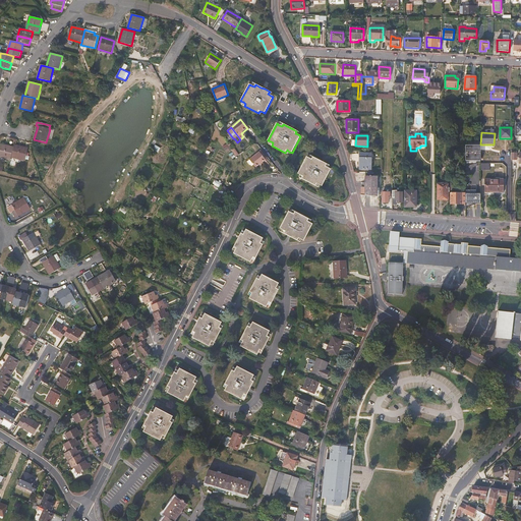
[(11,158),(13,148),(0,145),(0,157),(11,160),(11,158)]
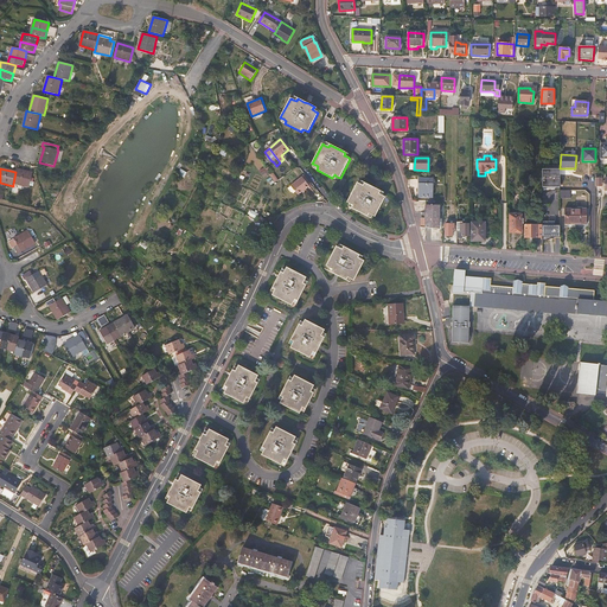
[(29,187),(32,173),(17,168),(16,172),(13,184),(29,187)]
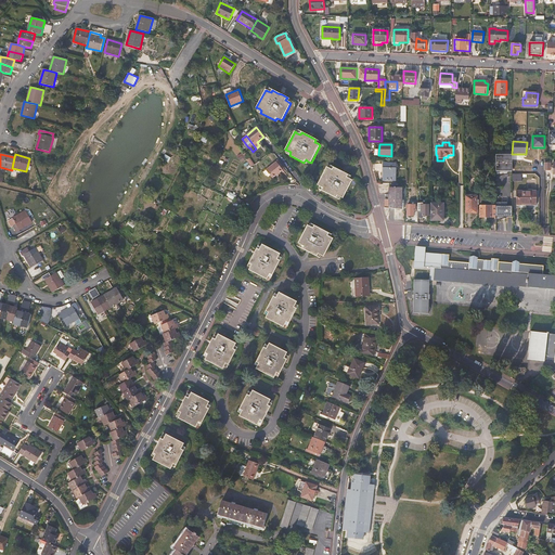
[(511,156),(495,155),(494,171),(511,172),(511,156)]
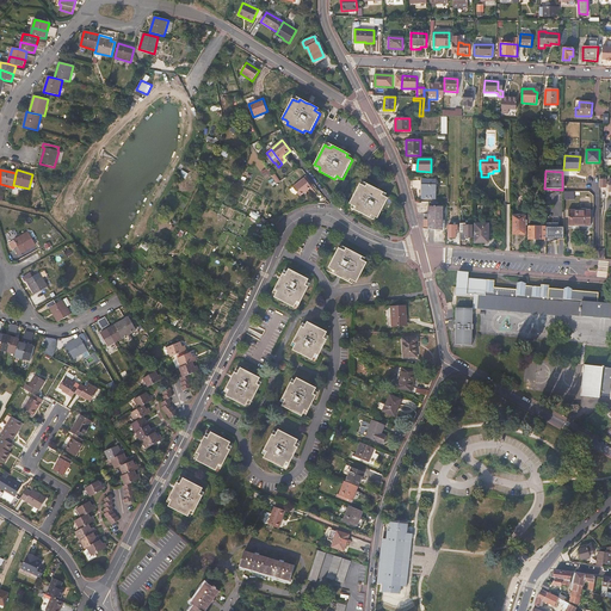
[(312,189),(303,179),(292,189),(300,197),(312,189)]
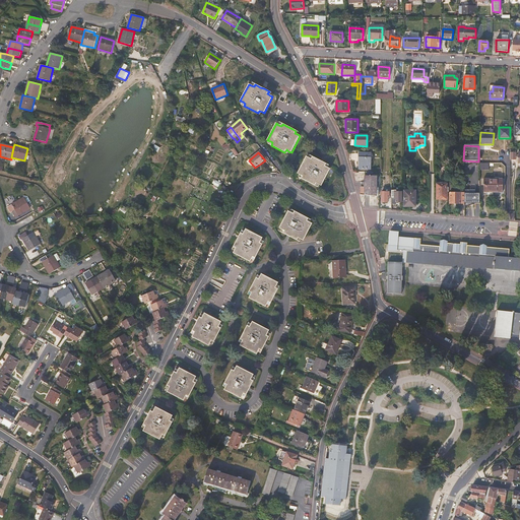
[(371,153),(360,153),(360,170),(370,170),(371,153)]
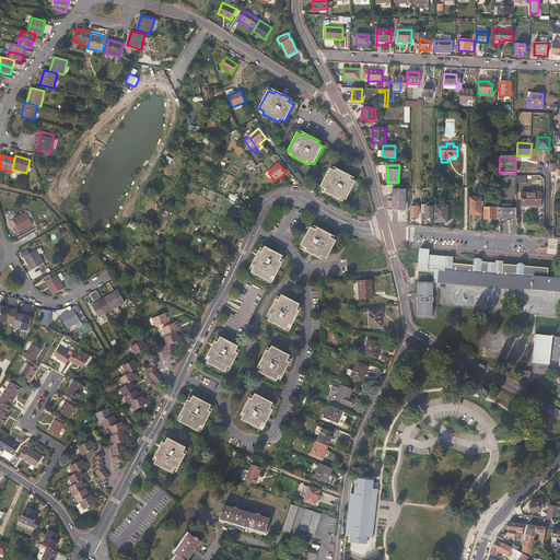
[(345,173),(337,168),(335,172),(333,170),(329,168),(321,187),(323,188),(326,189),(325,193),(339,199),(341,197),(343,198),(347,200),(356,182),(353,181),(350,179),(351,176),(348,174),(345,173)]
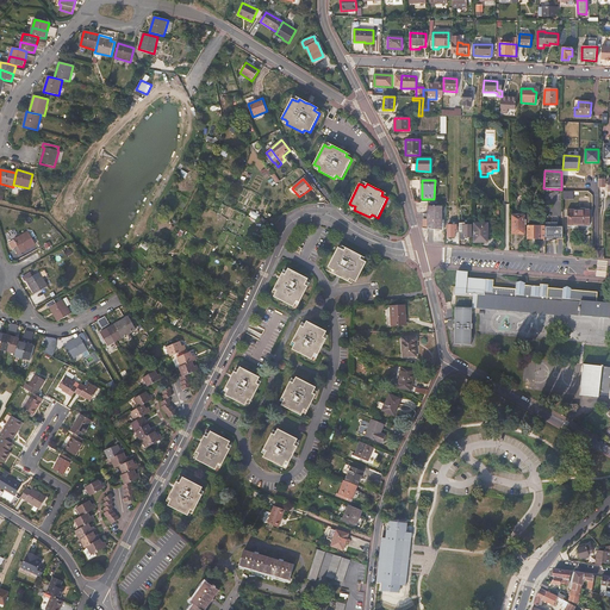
[(442,206),(428,206),(428,215),(425,215),(424,219),(428,219),(428,229),(442,229),(442,206)]
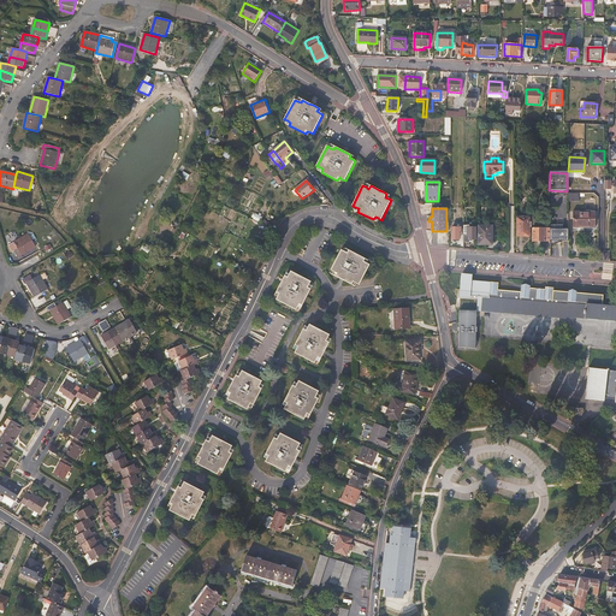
[(596,212),(573,212),(573,227),(596,227),(596,212)]
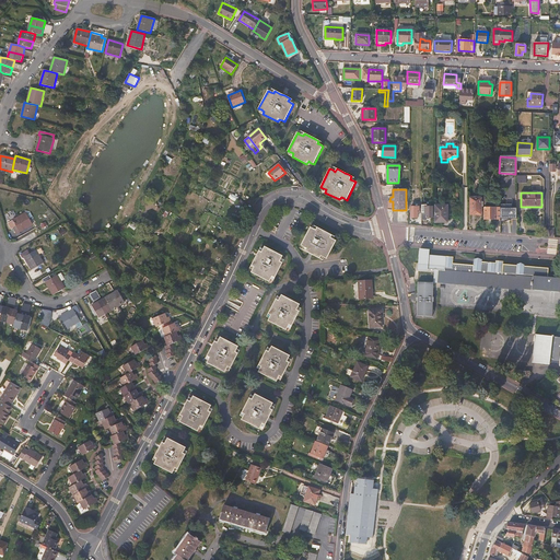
[(481,198),(470,198),(470,214),(481,214),(481,198)]
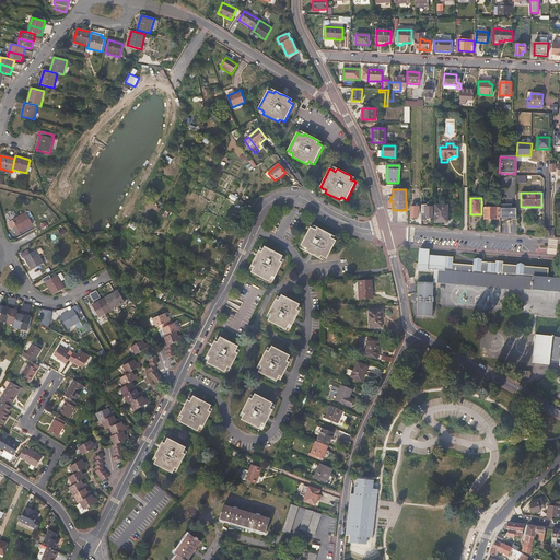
[(432,218),(432,207),(427,207),(427,206),(421,206),(421,207),(421,212),(426,212),(426,218),(432,218)]
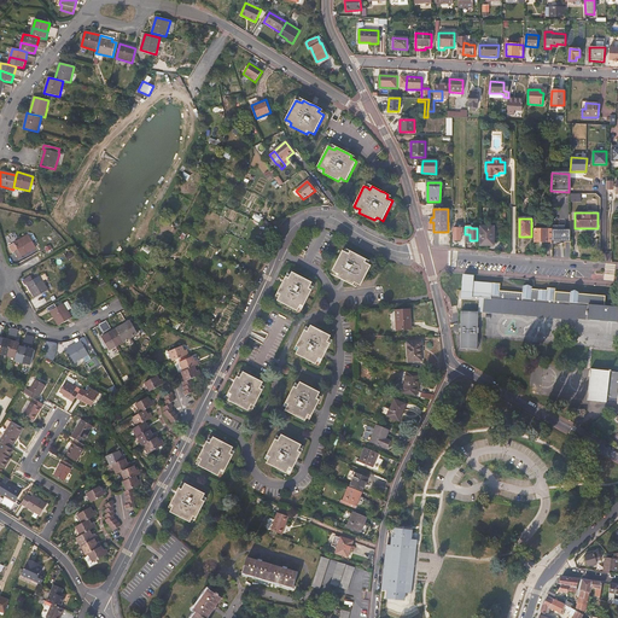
[(494,227),(481,227),(481,245),(494,245),(494,227)]
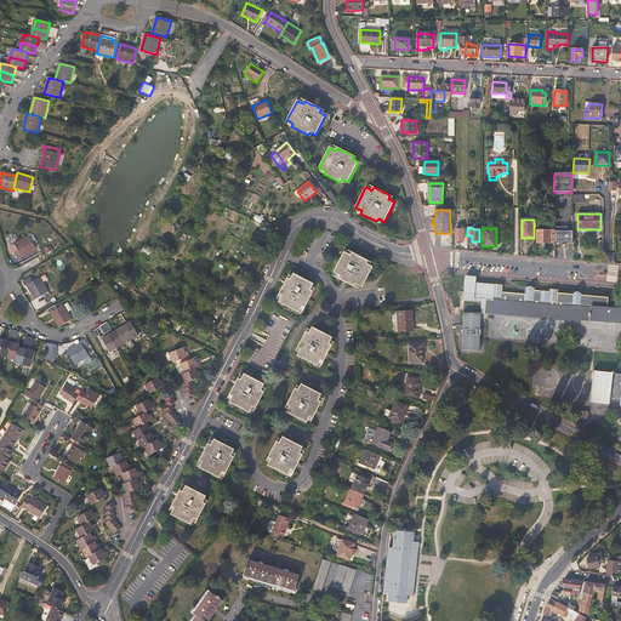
[(467,235),(467,229),(456,229),(456,241),(463,241),(463,235),(467,235)]
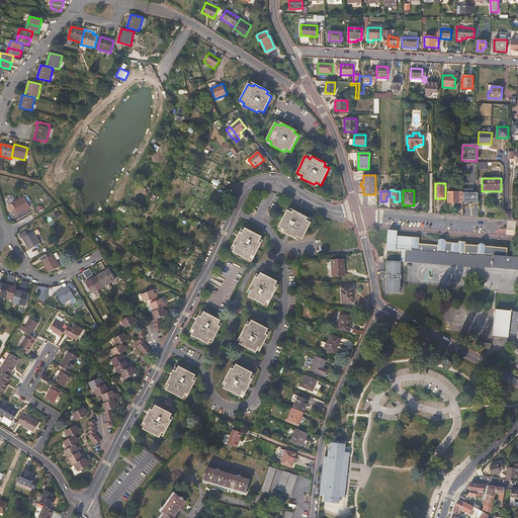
[(462,203),(462,192),(447,192),(448,203),(462,203)]
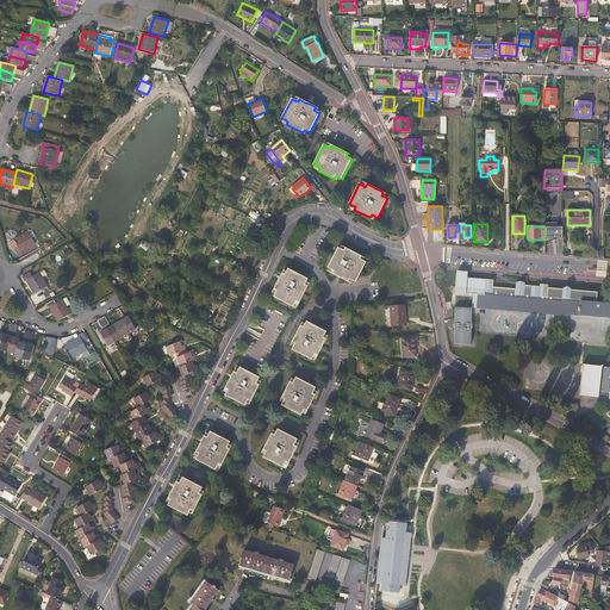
[(562,240),(562,228),(545,226),(545,240),(562,240)]
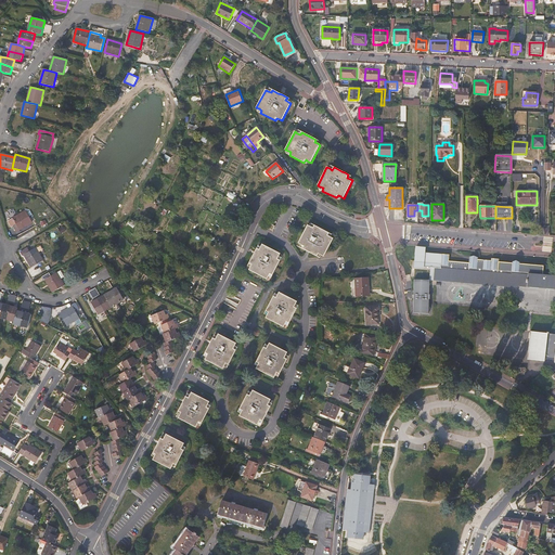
[(33,222),(26,211),(10,220),(17,233),(21,231),(20,230),(33,222)]
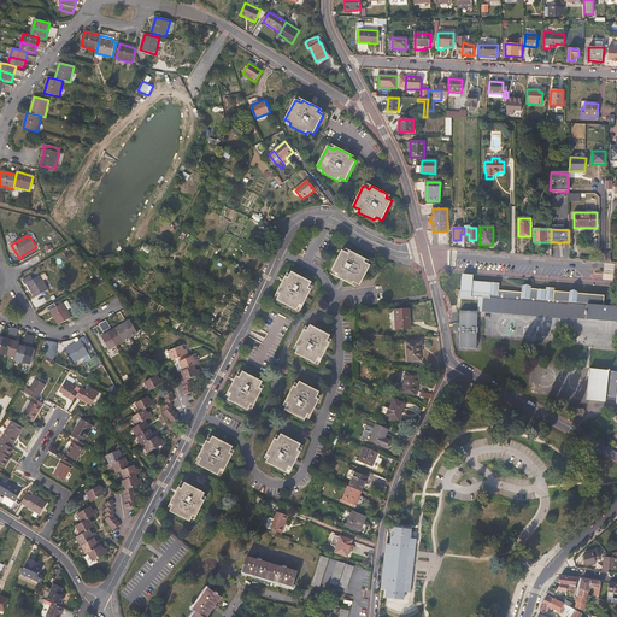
[(350,251),(348,254),(345,252),(342,251),(331,270),(335,272),(338,274),(336,276),(353,286),(354,282),(357,283),(360,286),(370,265),(368,264),(364,263),(366,259),(350,251)]
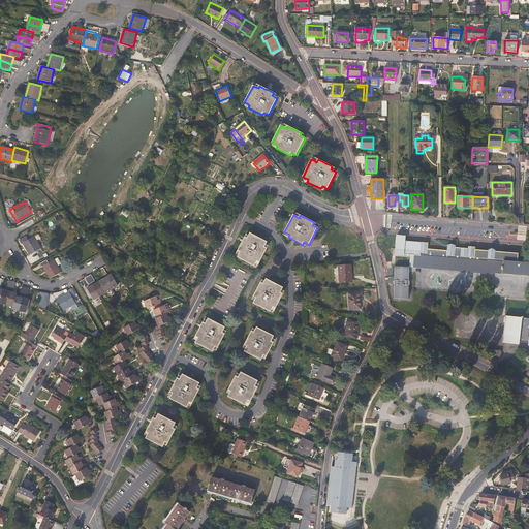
[(268,242),(250,234),(249,236),(248,239),(245,237),(238,251),(241,252),(239,255),(238,257),(255,267),(256,263),(257,260),(260,262),(267,248),(265,247),(266,244),(268,242)]
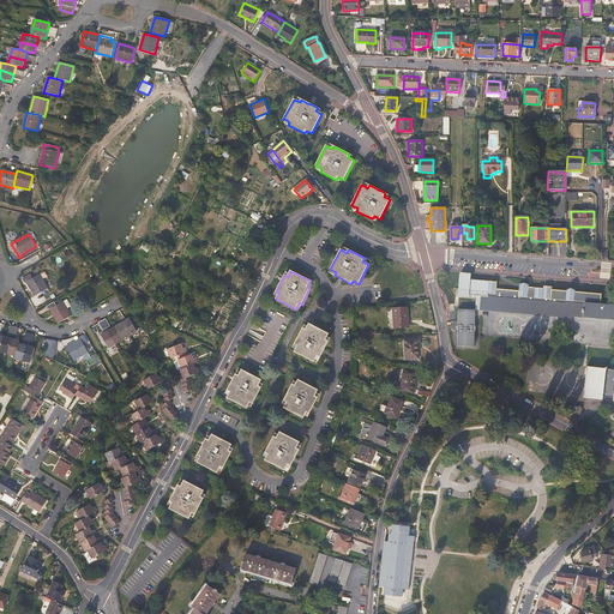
[(613,305),(602,305),(603,294),(522,287),(521,293),(497,290),(497,284),(470,282),(471,274),(462,272),(459,293),(481,295),(480,311),(573,318),(573,317),(613,319),(613,305)]
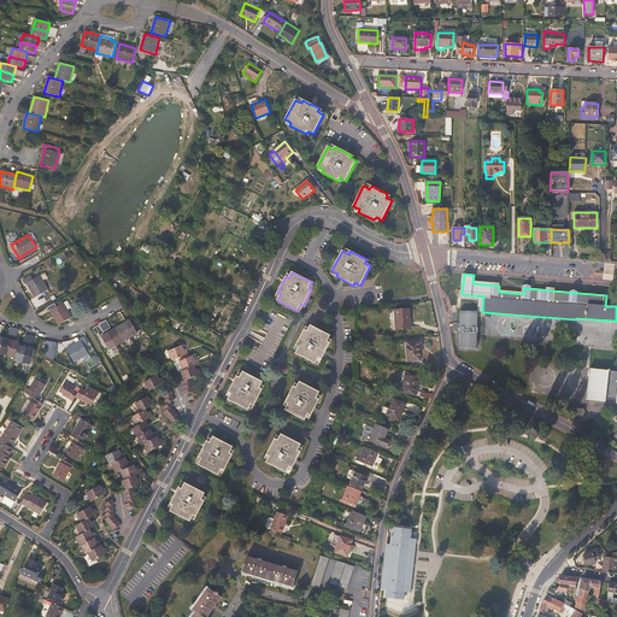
[(27,283),(35,298),(48,291),(40,276),(33,280),(31,276),(23,281),(25,285),(27,283)]
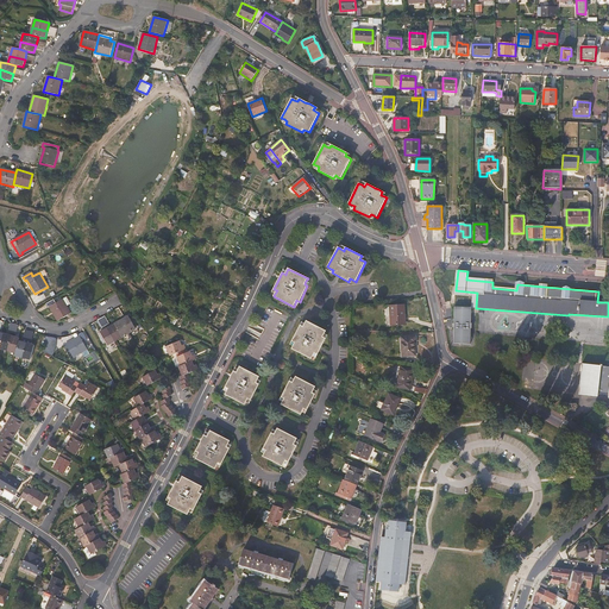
[(56,303),(54,300),(46,305),(48,308),(50,307),(58,321),(70,314),(67,306),(70,303),(67,297),(56,303)]
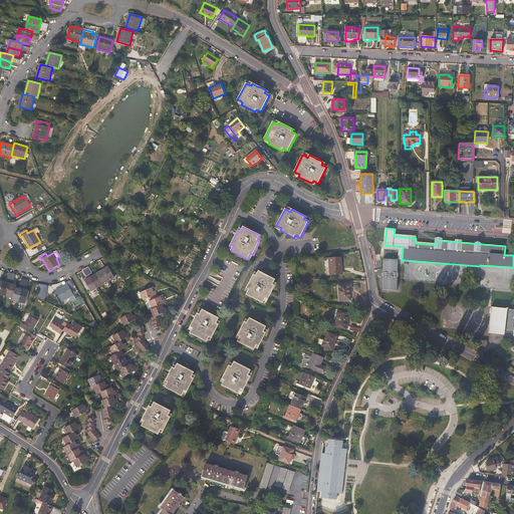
[(340,258),(329,258),(330,275),(342,274),(342,266),(340,266),(340,258)]
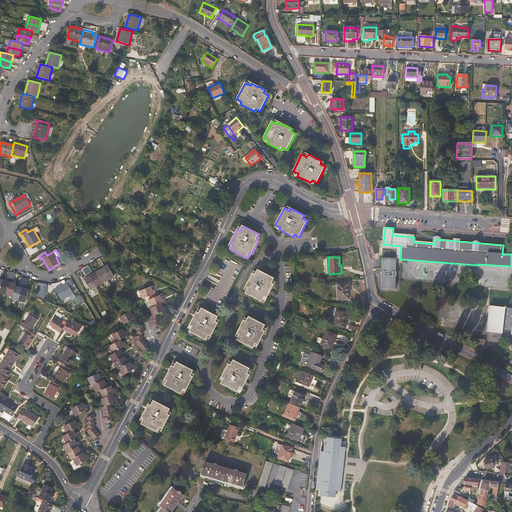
[(396,258),(382,258),(381,289),(395,289),(396,276),(397,276),(397,272),(396,272),(396,258)]
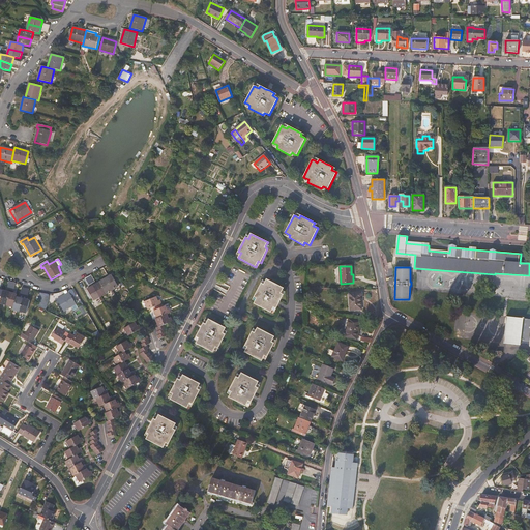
[(118,287),(112,275),(106,278),(113,290),(118,287)]
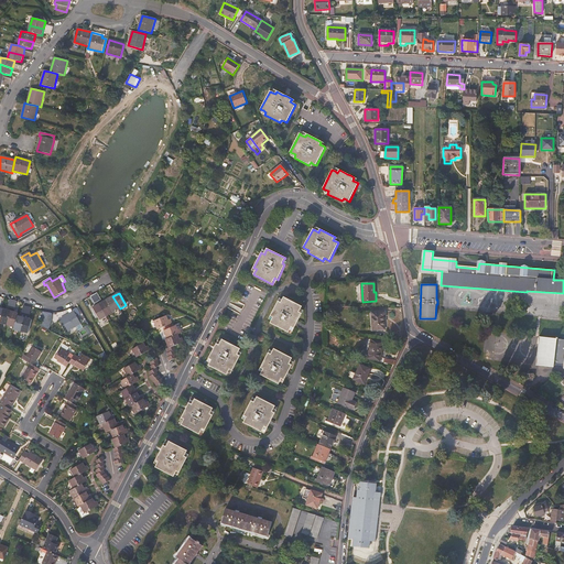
[(120,308),(112,296),(106,301),(114,313),(120,308)]
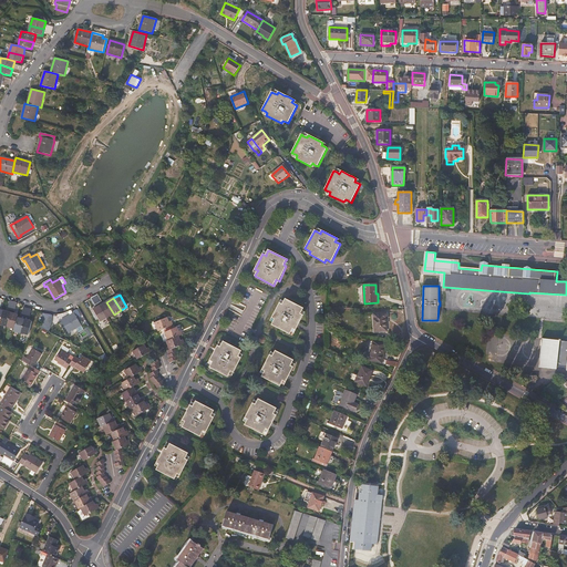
[(297,305),(285,299),(284,301),(282,305),(279,303),(272,318),(275,319),(274,322),(271,325),(280,329),(290,334),(291,332),(292,329),(296,330),(300,322),(303,315),(300,313),(302,311),(303,308),(297,305)]
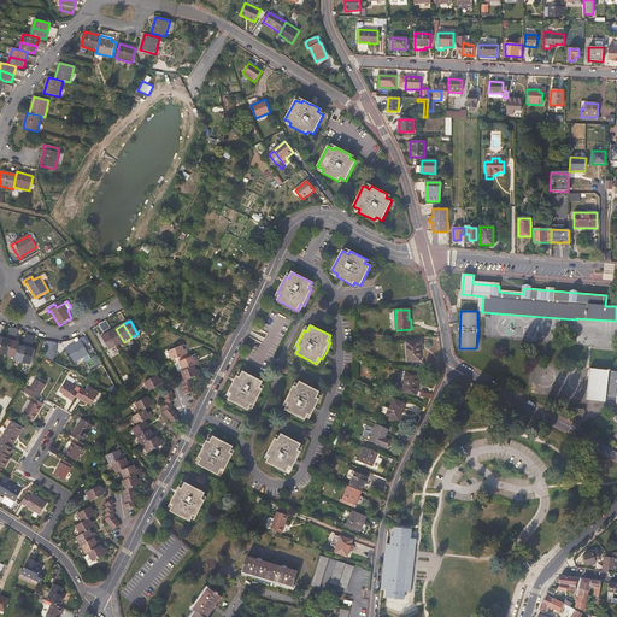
[(124,342),(116,329),(109,333),(117,346),(124,342)]
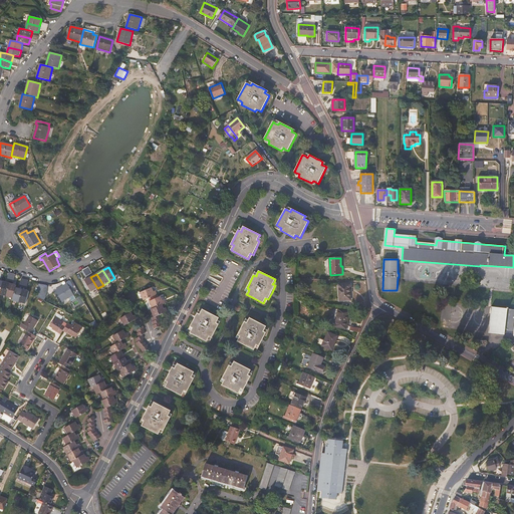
[(97,288),(90,277),(84,281),(91,292),(97,288)]
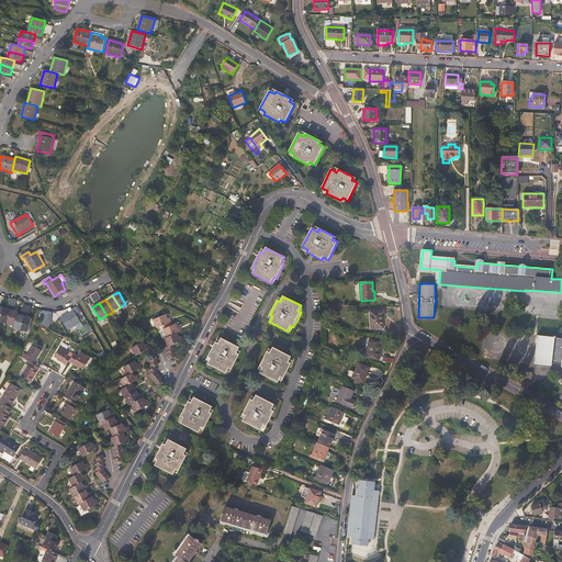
[(74,311),(60,318),(68,330),(80,323),(77,316),(80,314),(76,307),(72,310),(74,311)]
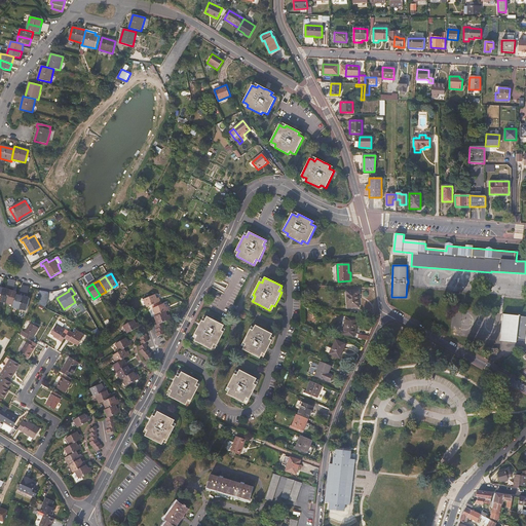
[(0,301),(6,303),(10,290),(3,289),(0,299),(0,301)]
